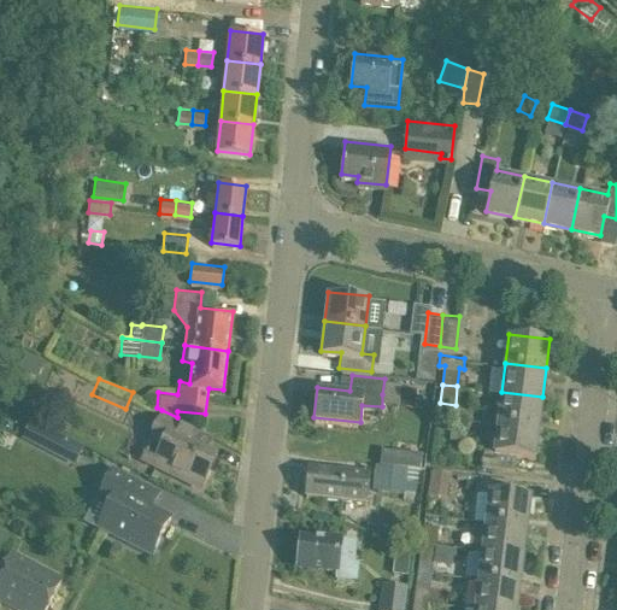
[(501,392),(498,421),(539,426),(542,397),(501,392)]
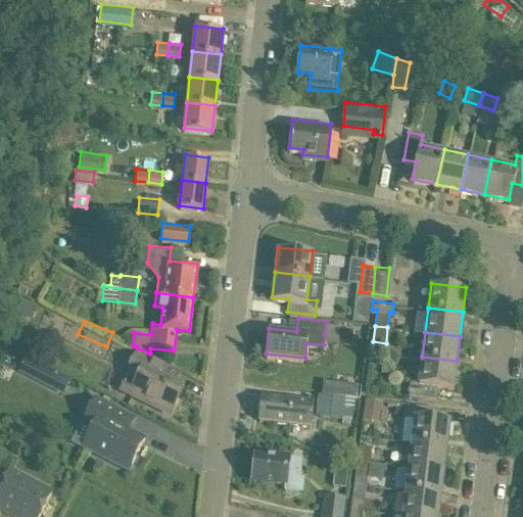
[(150,354),(137,347),(125,373),(127,373),(121,385),(171,410),(183,383),(157,370),(162,360),(150,354)]
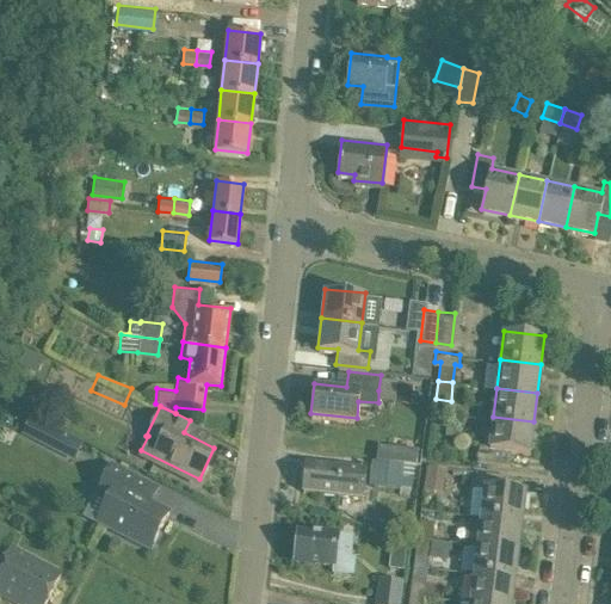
[(60,433),(66,421),(47,411),(39,423),(60,433)]
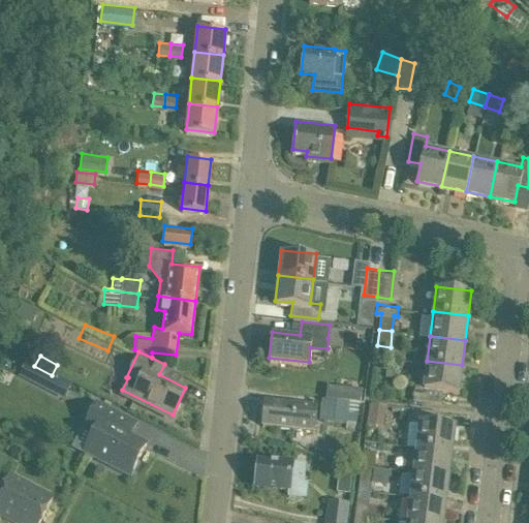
[(36,362),(26,357),(21,369),(30,374),(36,362)]
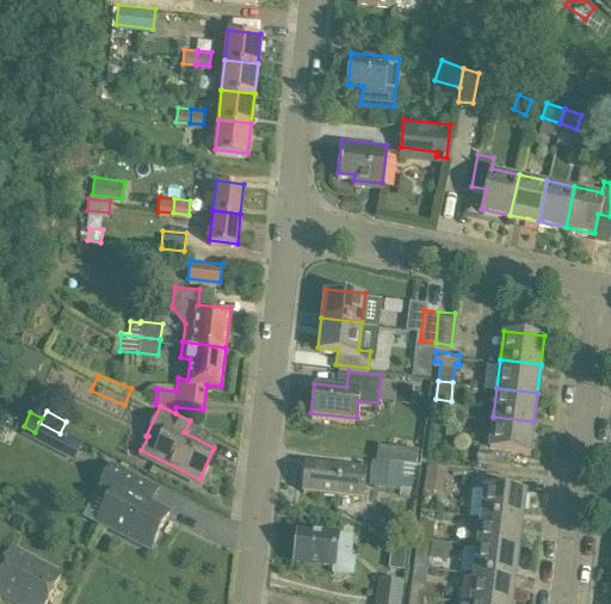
[(534,421),(493,417),(489,444),(479,443),(476,458),(508,462),(511,448),(530,450),(534,421)]
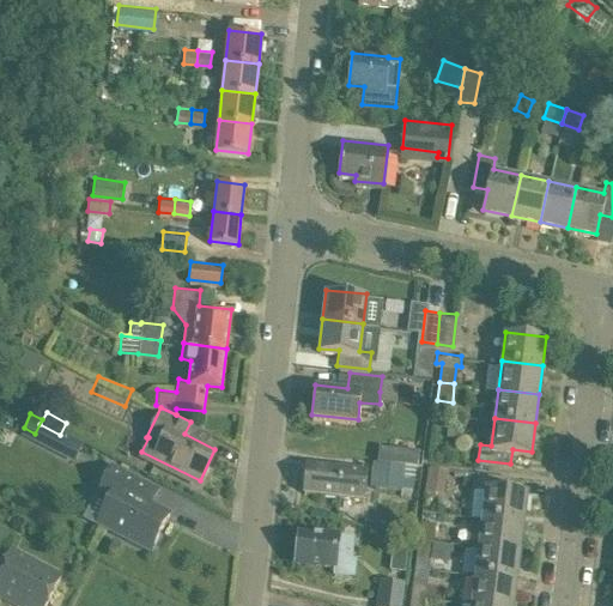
[(389,459),(388,472),(387,484),(402,486),(402,483),(413,485),(414,462),(389,459)]
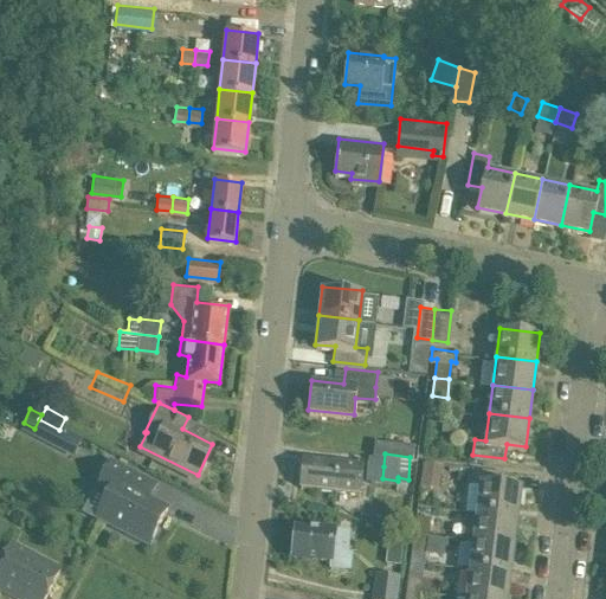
[(303,455),(301,483),(360,490),(362,463),(303,455)]
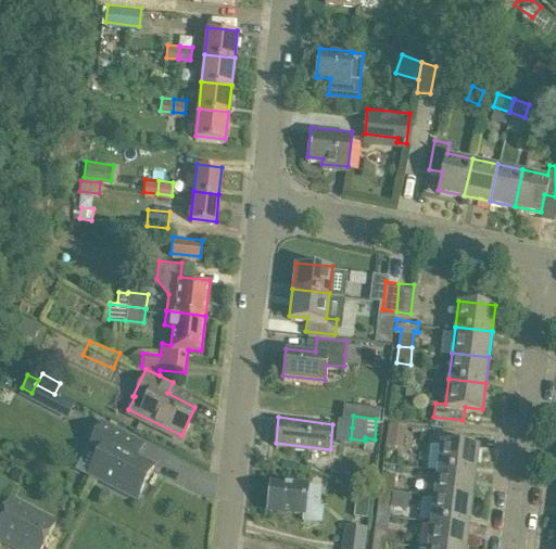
[(143,439),(102,419),(88,445),(99,450),(88,471),(136,495),(153,462),(137,454),(143,439)]
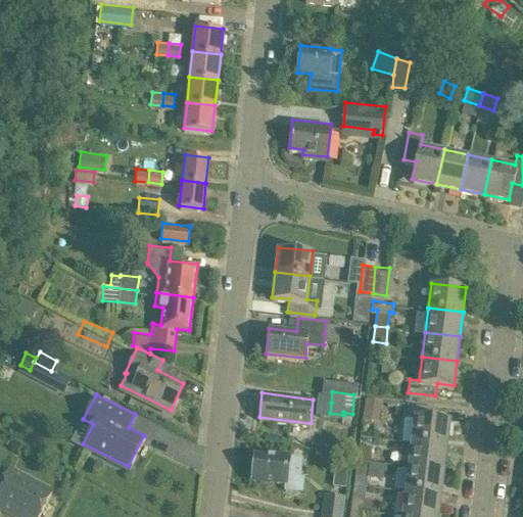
[(380,397),(366,396),(365,396),(363,414),(364,414),(378,416),(380,397)]
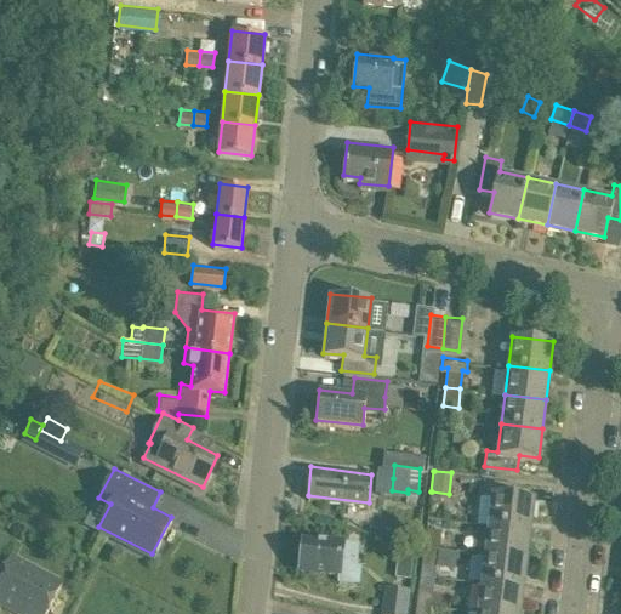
[(489,522),(530,527),(534,498),(514,495),(516,479),(483,476),(482,493),(493,494),(489,522)]
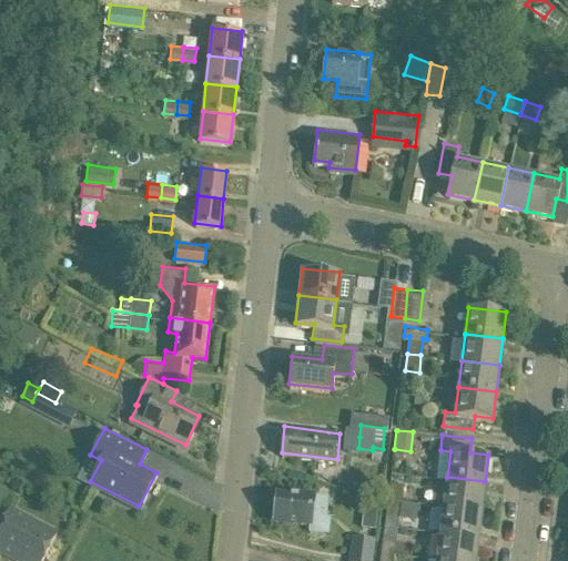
[(485,481),(447,477),(444,503),(482,508),(485,481)]
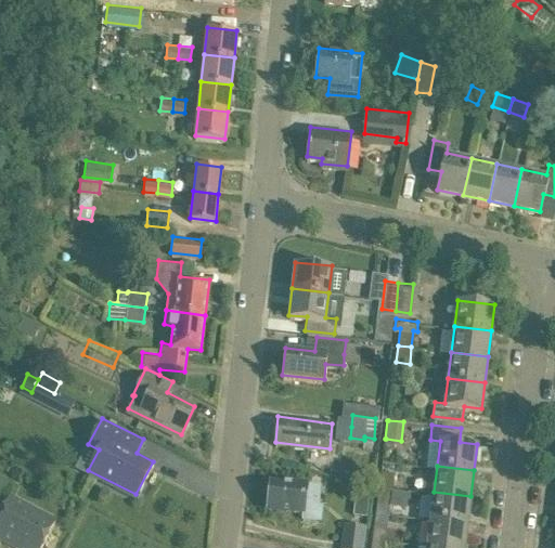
[(382,470),(381,485),(392,486),(395,472),(382,470)]
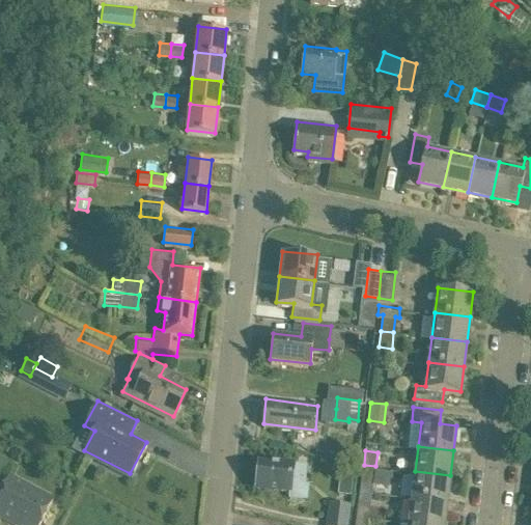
[(278,461),(259,459),(256,485),(290,489),(291,480),(304,481),(306,463),(294,462),(294,460),(278,458),(278,461)]
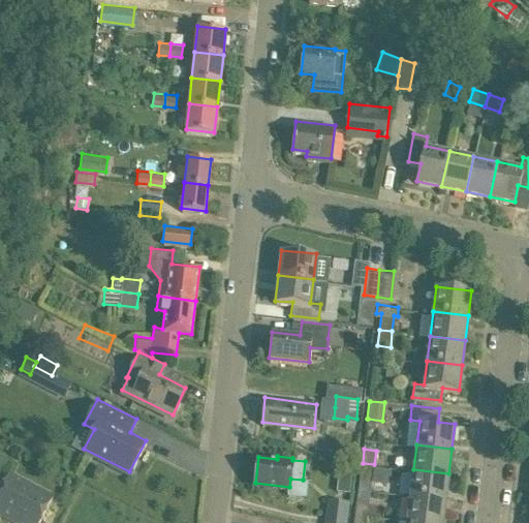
[(385,461),(384,474),(398,474),(399,462),(385,461)]
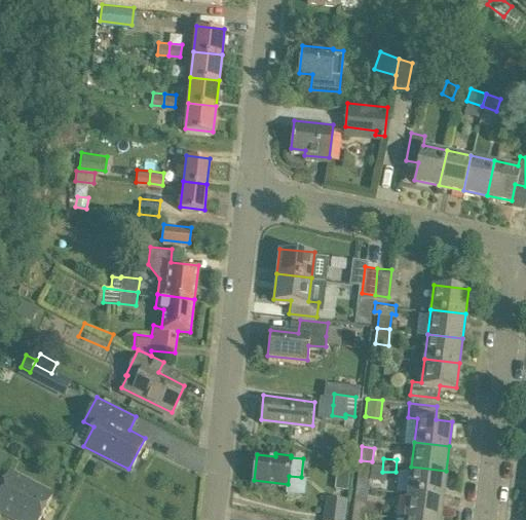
[(372,461),(361,460),(358,477),(370,479),(372,461)]
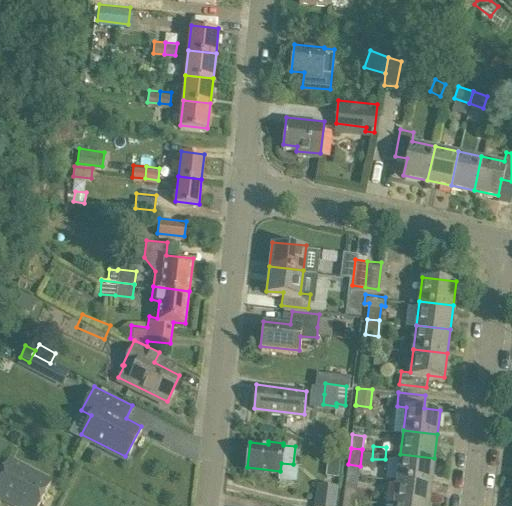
[(327,459),(339,460),(339,453),(328,452),(327,459)]
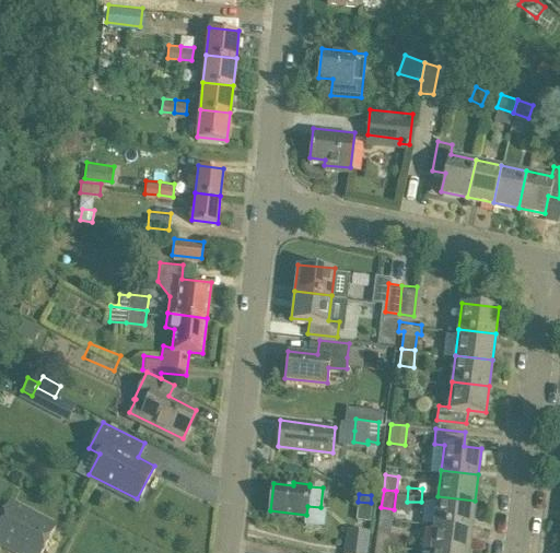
[(11,496),(0,516),(0,540),(23,552),(38,552),(56,520),(11,496)]
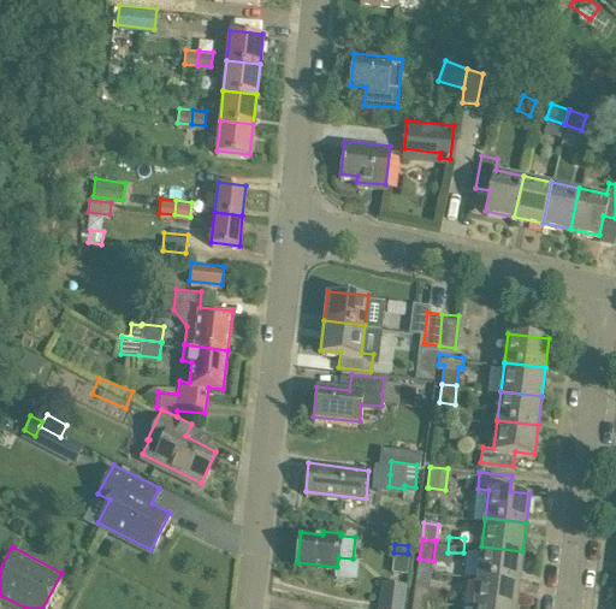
[(522,551),(481,547),(478,575),(519,580),(522,551)]
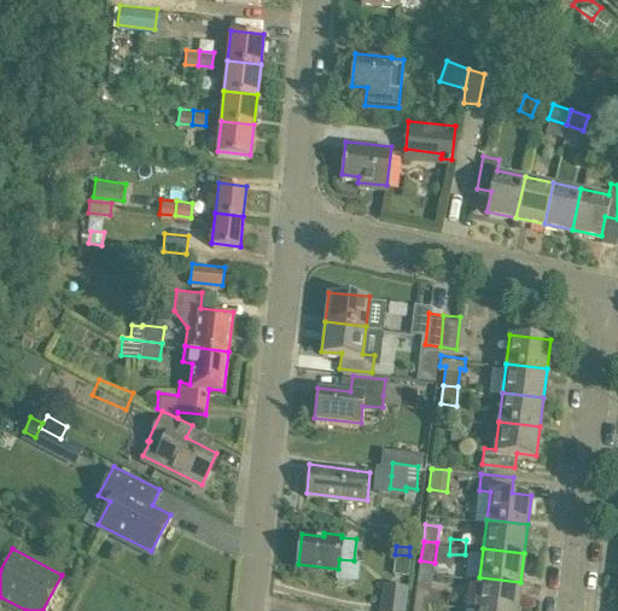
[(479,577),(476,605),(518,610),(520,582),(479,577)]
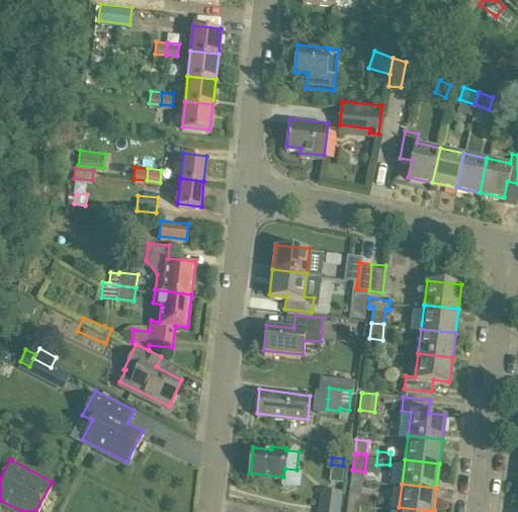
[(339,511),(342,488),(320,485),(316,511),(317,511),(339,511)]
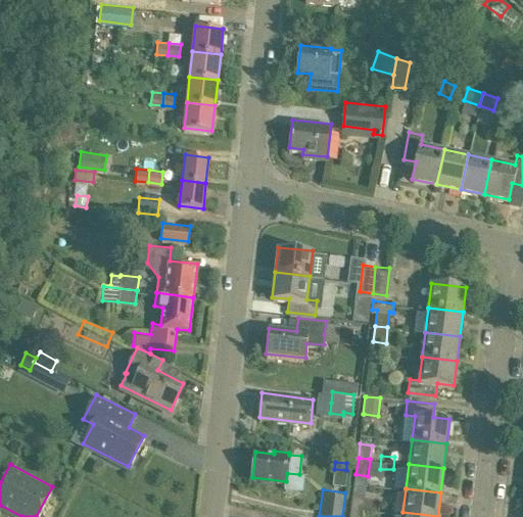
[(351,506),(363,508),(365,491),(353,490),(351,506)]
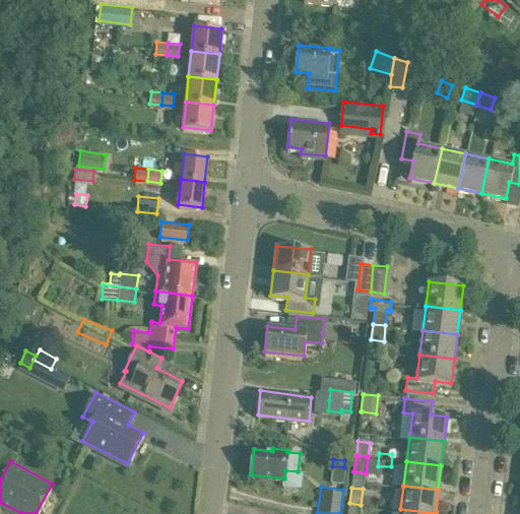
[(359,513),(361,505),(349,503),(347,513),(359,513)]
